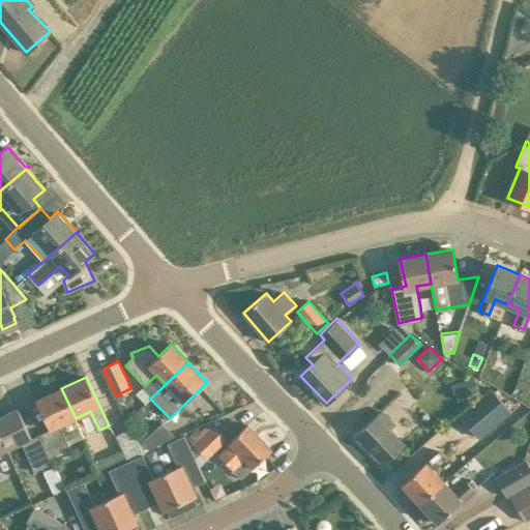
[(474,377),(460,382),(466,398),(480,392),(474,377)]
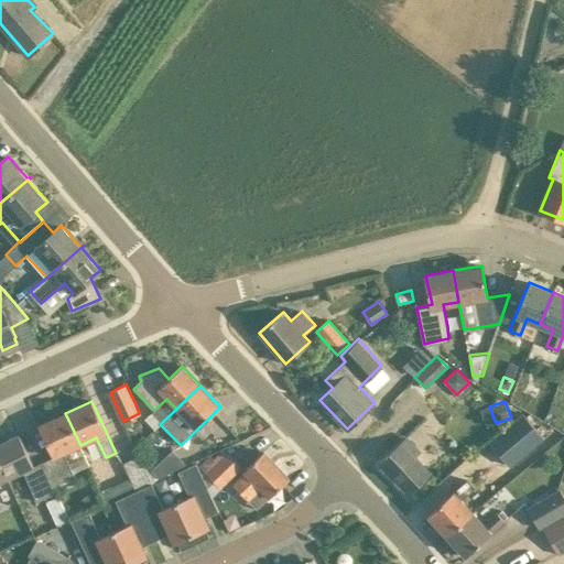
[(552,403),(549,412),(556,414),(560,407),(552,403)]
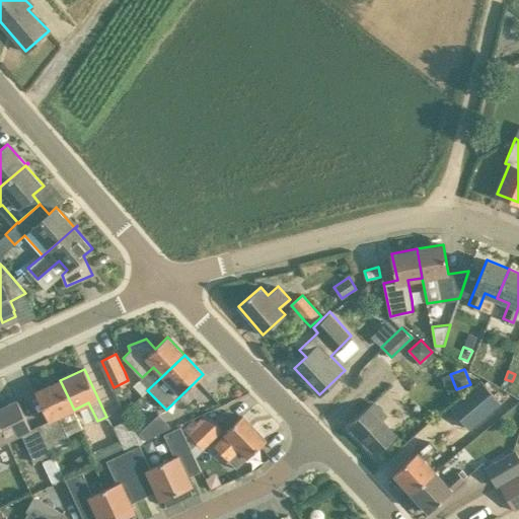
[(49,421),(39,425),(52,453),(72,444),(68,435),(82,428),(74,410),(60,380),(35,391),(49,421)]
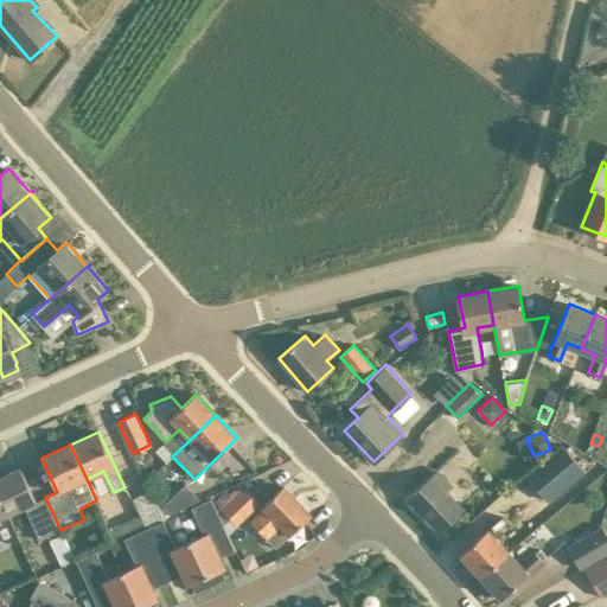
[(526,475),(548,500),(585,470),(563,445),(526,475)]
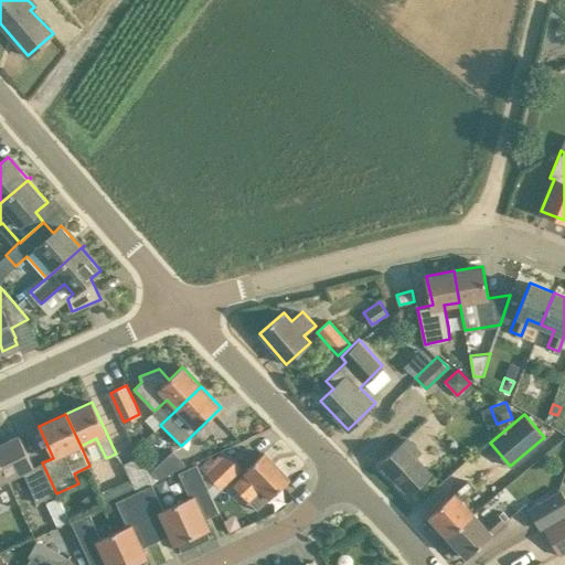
[(132,417),(124,422),(127,428),(129,427),(134,420),(132,417)]
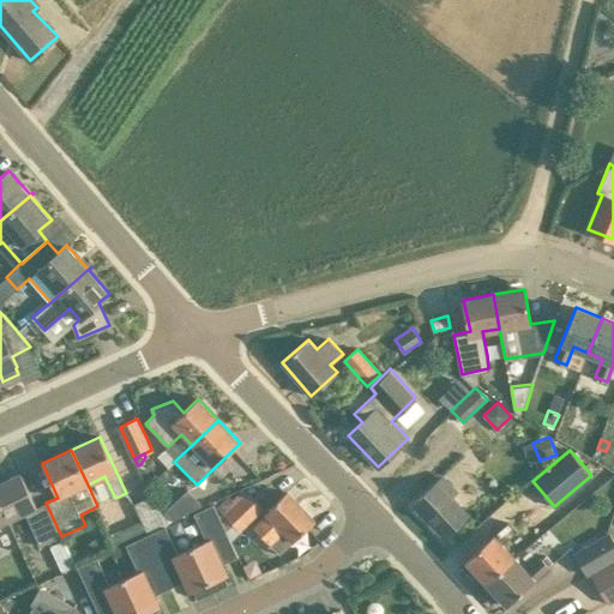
[(0,481),(0,503),(8,519),(24,512),(40,546),(61,536),(46,503),(36,507),(20,473),(0,481)]
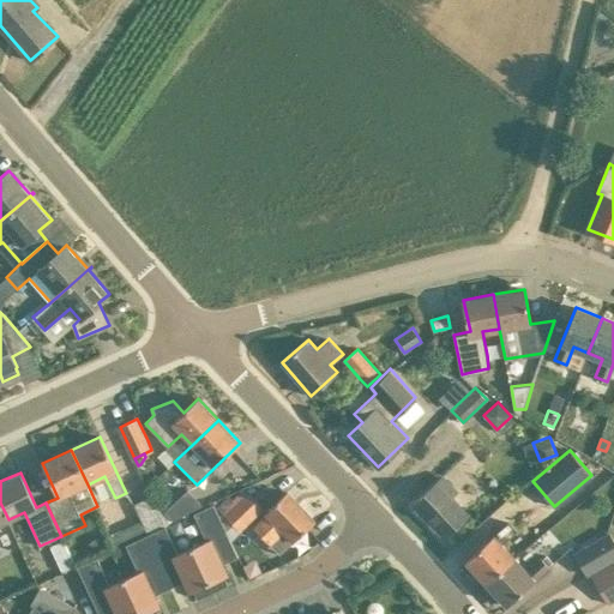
[(414,505),(444,536),(468,513),(451,495),(456,492),(444,479),(414,505)]
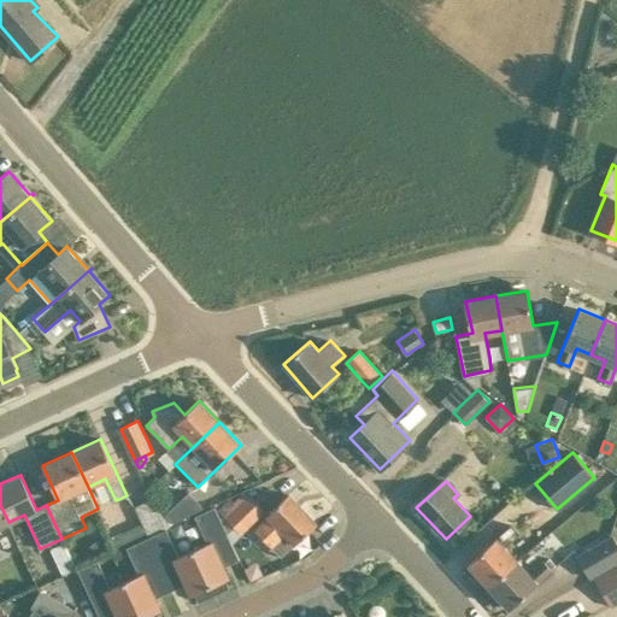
[(203,506),(188,492),(165,513),(174,523),(203,506)]
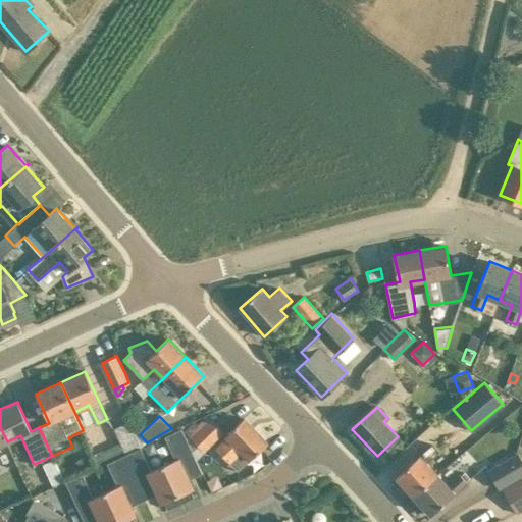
[(203,451),(223,430),(208,416),(199,425),(189,435),(202,449),(203,451)]
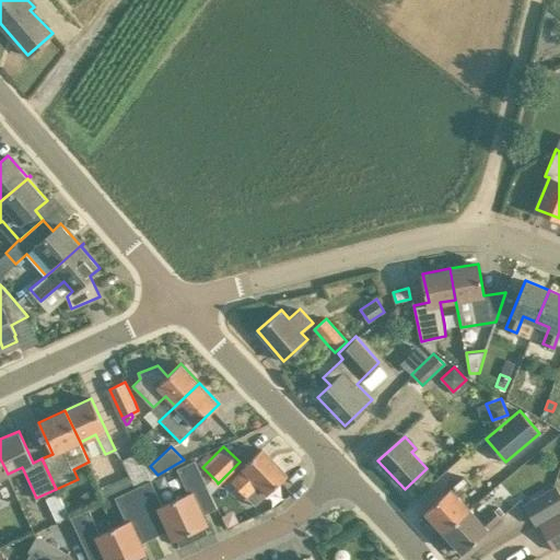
[(261,448),(241,468),(243,469),(231,480),(246,497),(259,485),(268,493),(288,475),(261,448)]
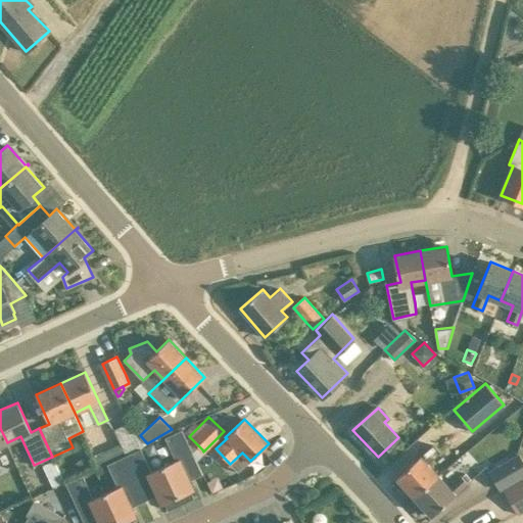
[(125,452),(127,455),(141,447),(134,433),(128,422),(113,429),(121,443),(125,452)]
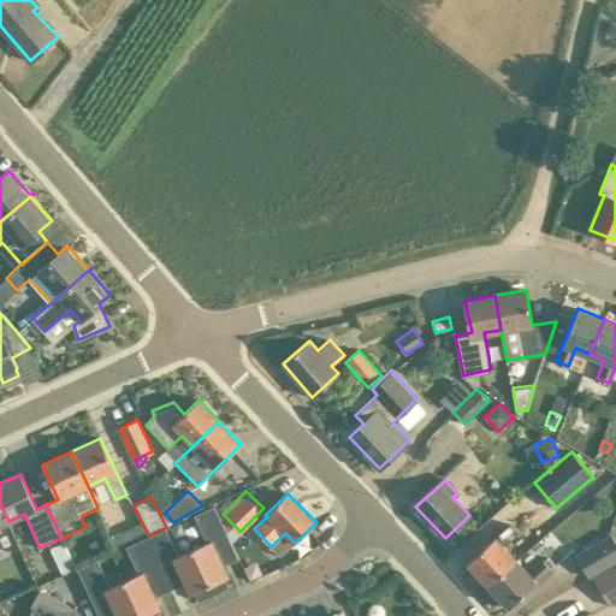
[(193,548),(213,592),(229,585),(224,576),(227,575),(223,563),(238,557),(214,504),(194,514),(207,540),(193,548)]
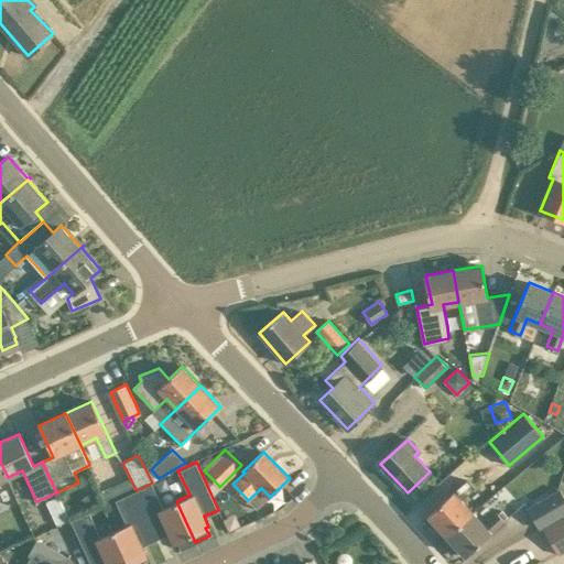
[(159,478),(151,469),(144,467),(152,483),(159,478)]
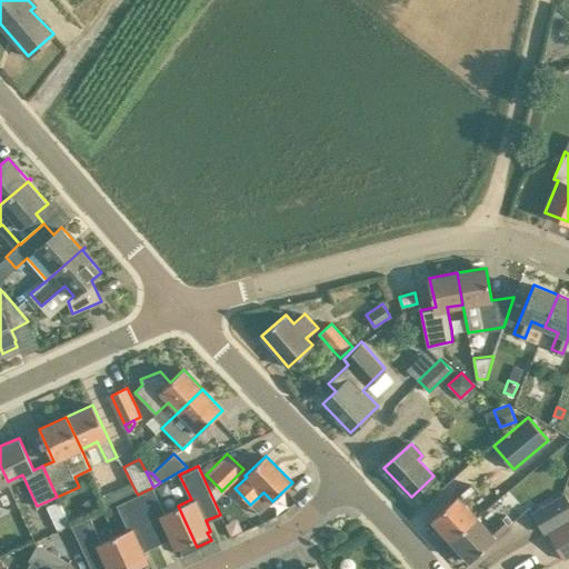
[(457,496),(431,519),(451,540),(477,518),(466,505),(479,492),(471,483),(457,496)]
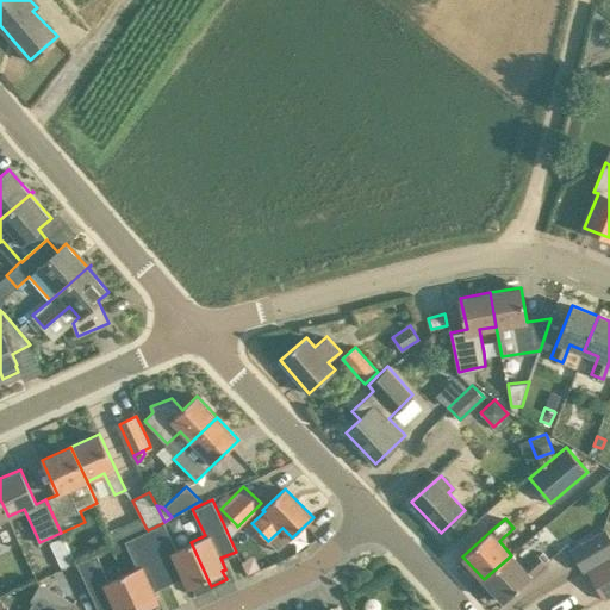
[(145,531),(168,583),(184,576),(188,586),(192,585),(195,593),(211,586),(191,542),(176,548),(165,522),(148,530),(145,531)]
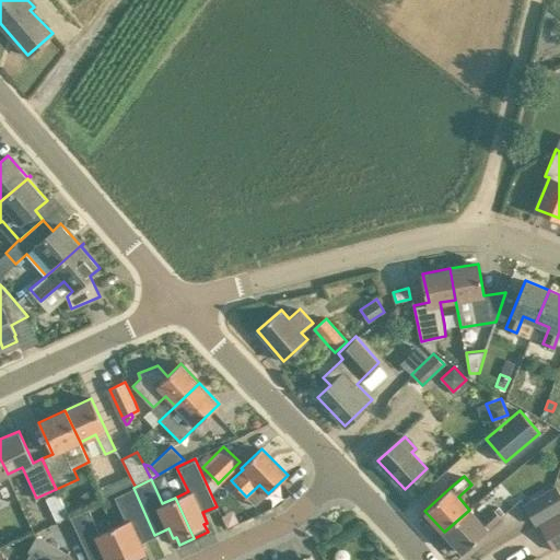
[(538,524),(559,511),(559,491),(556,485),(523,504),(525,509),(534,523),(535,525),(538,524)]
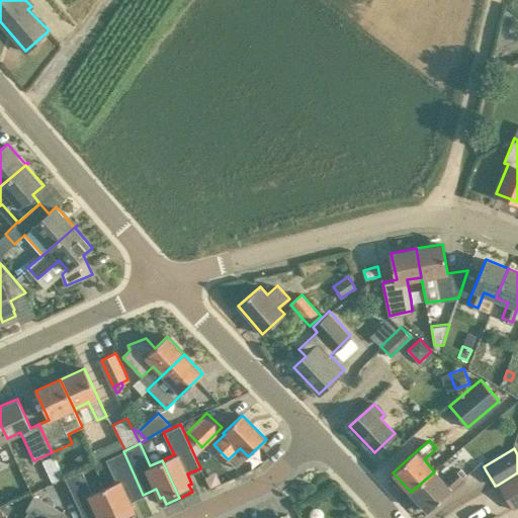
[(86,450),(73,459),(78,467),(92,458),(86,450)]
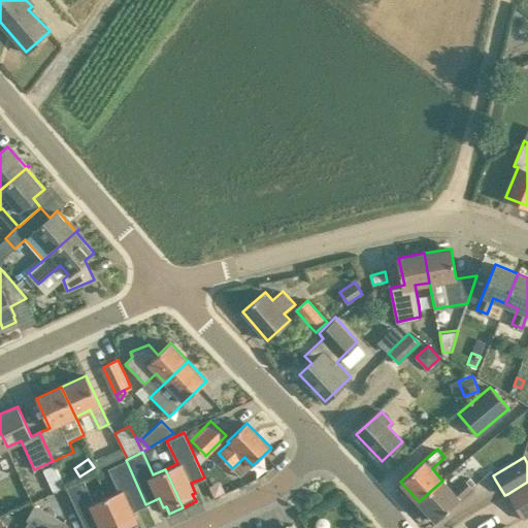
[(106,496),(121,527),(136,527),(134,521),(136,520),(132,510),(145,504),(126,460),(108,468),(119,490),(106,496)]
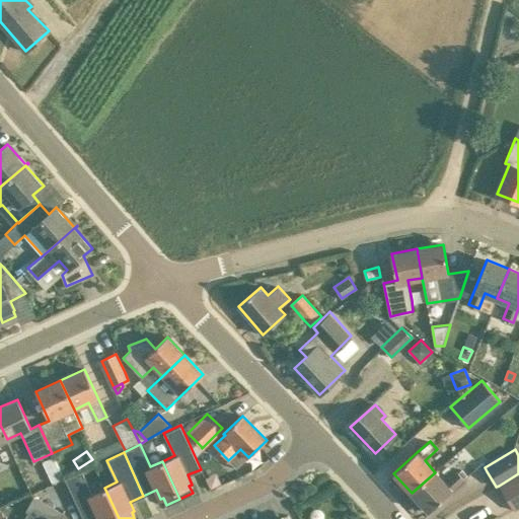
[(54,456),(43,461),(48,472),(59,466),(54,456)]
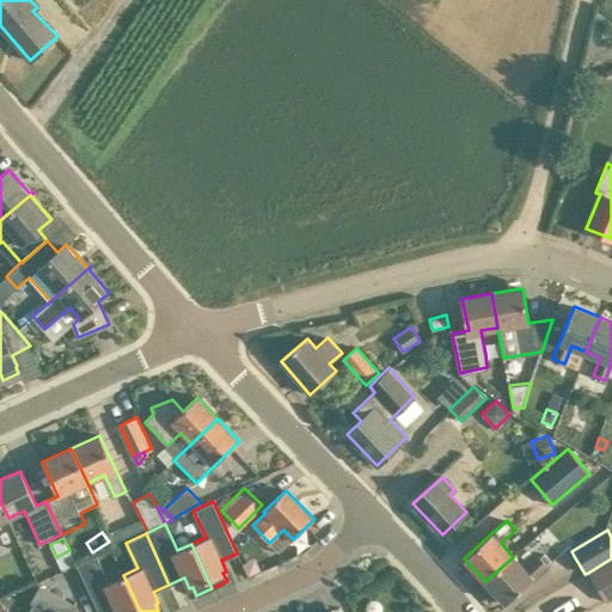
[(540,557),(546,564),(551,560),(545,552),(540,557)]
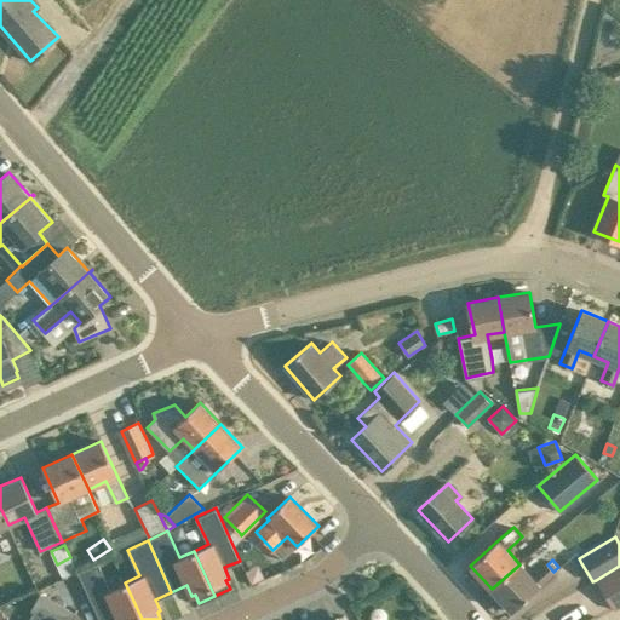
[(142,619),(125,583),(110,589),(98,562),(78,570),(99,619),(109,619),(118,616),(119,619),(142,619)]
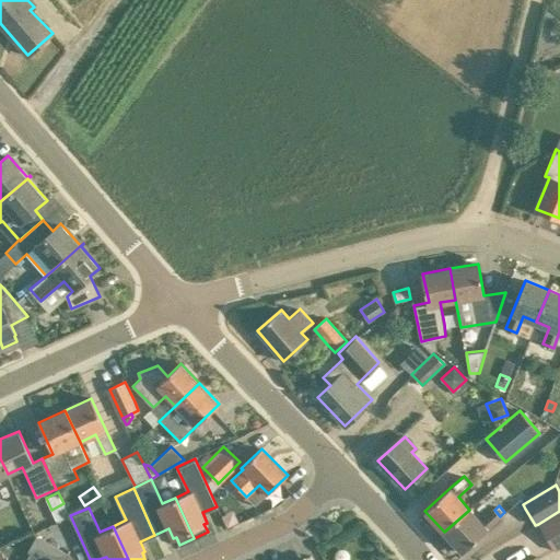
[(469,510),(444,532),(463,552),(500,516),(494,510),(493,509),(480,521),(469,510)]
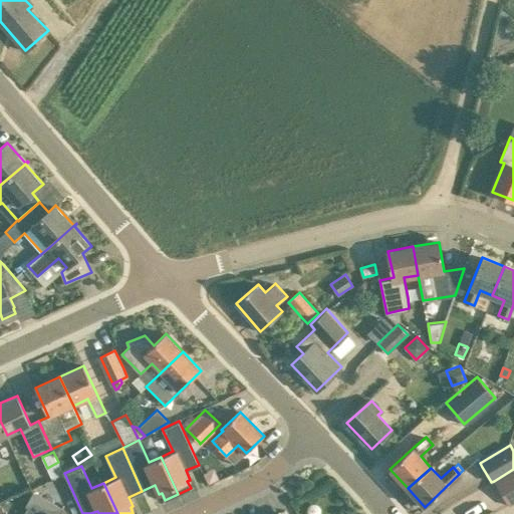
[(513,471),(495,483),(508,505),(513,501),(513,471)]
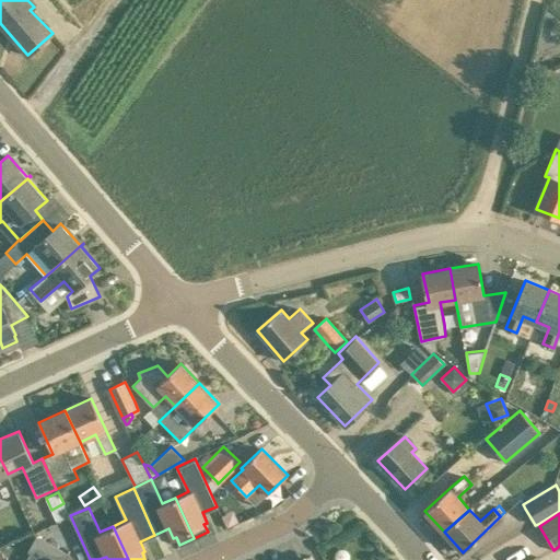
[(65,559),(69,553),(37,536),(28,550),(39,559),(65,559)]
